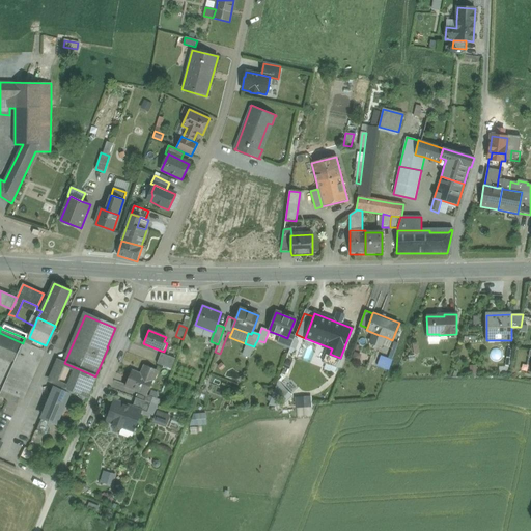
[(23,343),(0,333),(0,359),(12,365),(23,343)]
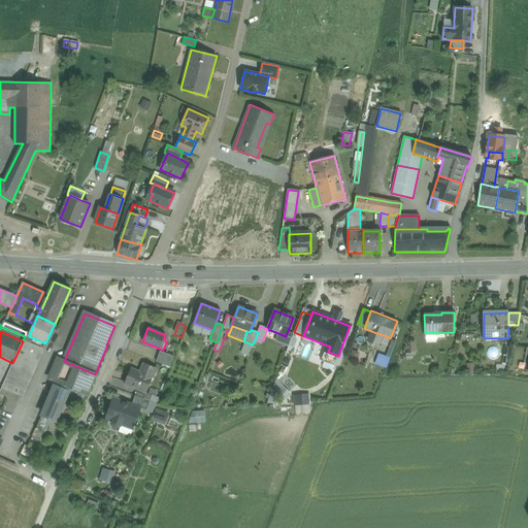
[(45,343),(29,336),(30,333),(27,332),(26,332),(25,336),(23,340),(42,349),(45,343)]
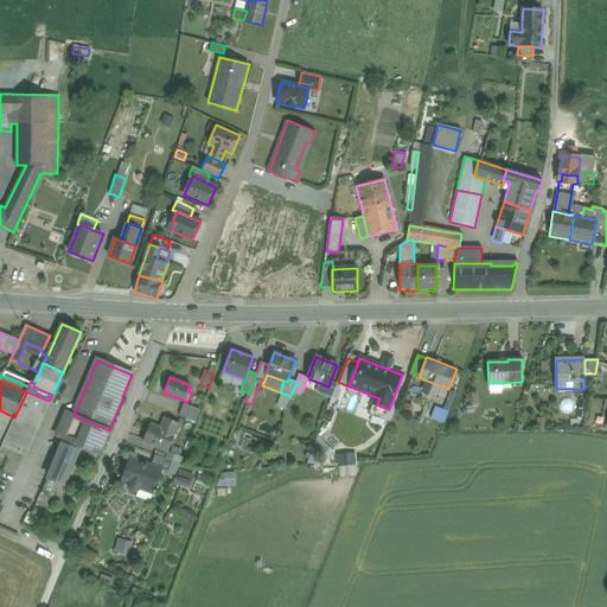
[(502,383),(502,382),(489,382),(489,384),(490,384),(490,391),(503,391),(502,384),(503,384),(503,383),(502,383)]
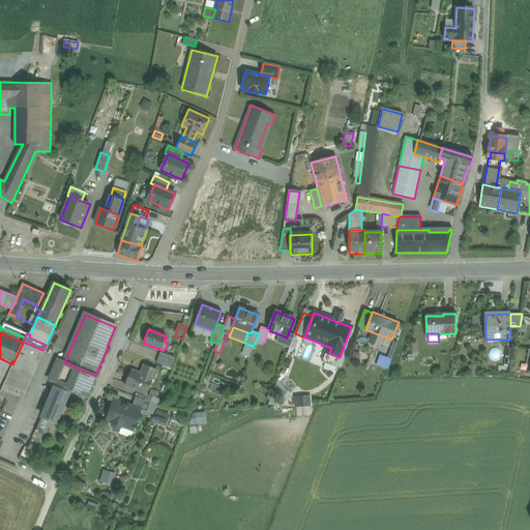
[(294,336),(288,334),(287,337),(280,334),(276,343),(290,348),(294,336)]
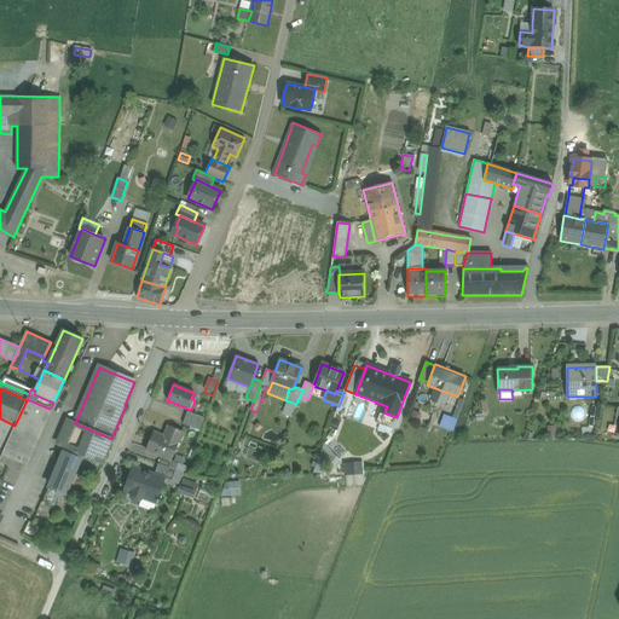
[(450,393),(441,391),(438,398),(446,400),(450,393)]
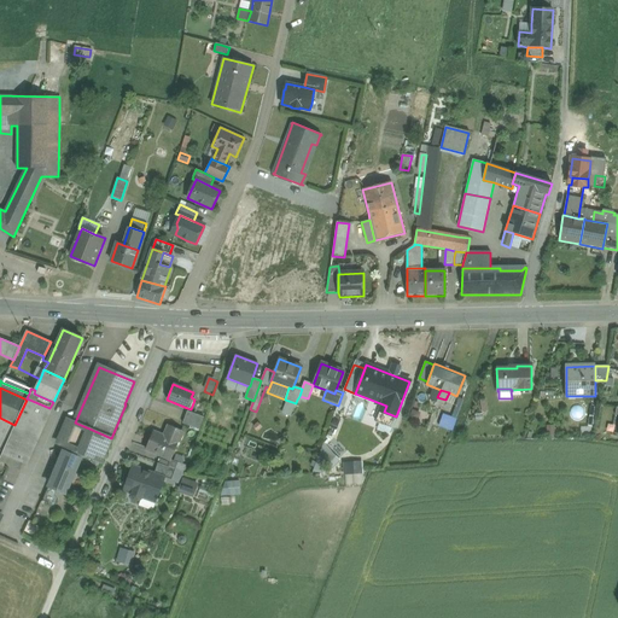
[(461,396),(452,420),(439,415),(435,427),(450,433),(455,421),(465,397),(461,396)]
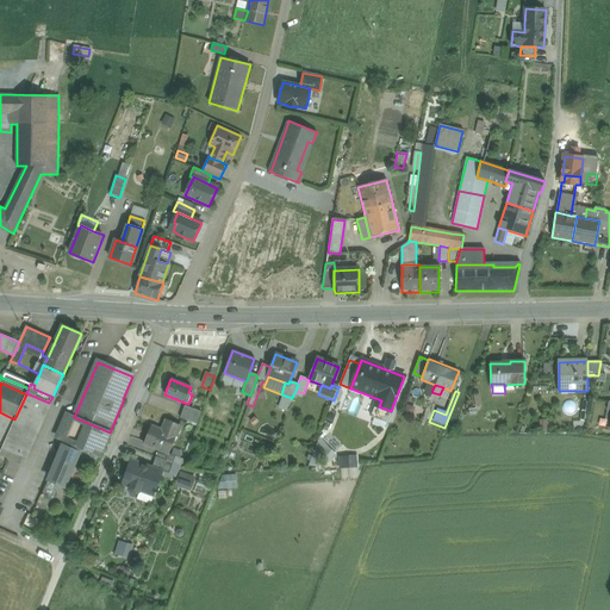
[(49,403),(26,393),(26,394),(14,419),(2,446),(23,455),(26,456),(50,404),(49,403)]
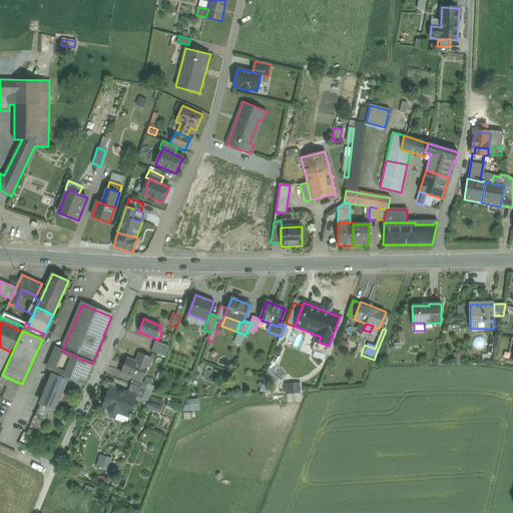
[(239,333),(235,345),(241,347),(245,335),(239,333)]
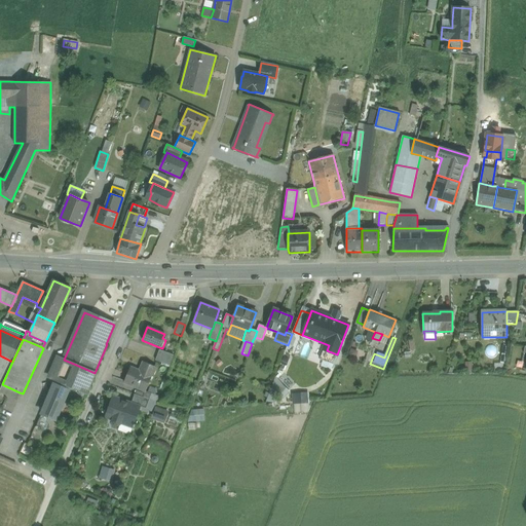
[(174,355),(159,350),(155,361),(171,366),(174,355)]
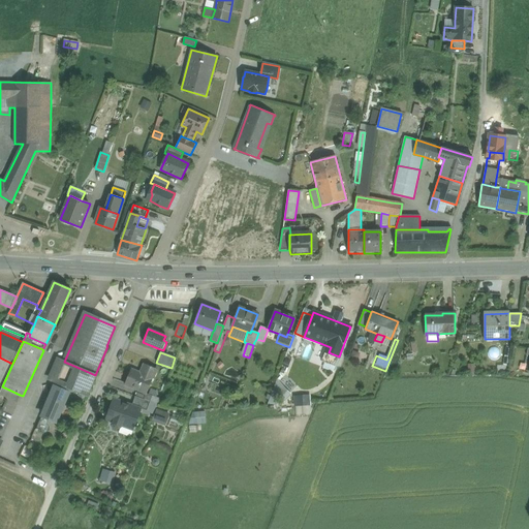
[(12,364),(0,358),(0,385),(2,386),(12,364)]
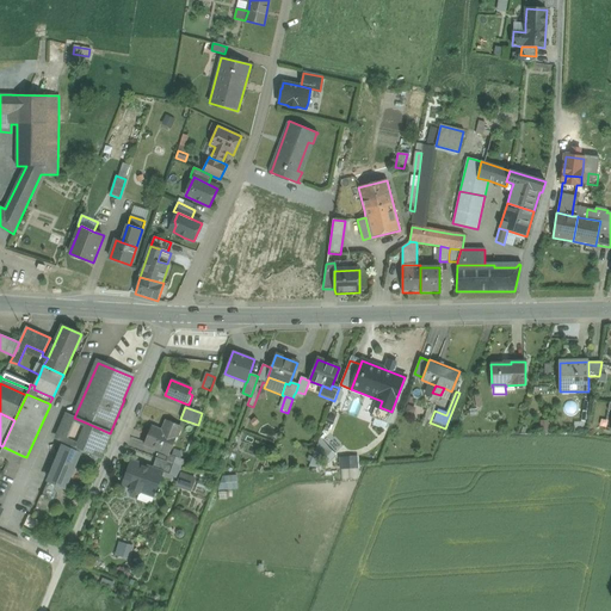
[(74,418),(67,415),(57,438),(78,446),(79,446),(88,424),(74,418)]
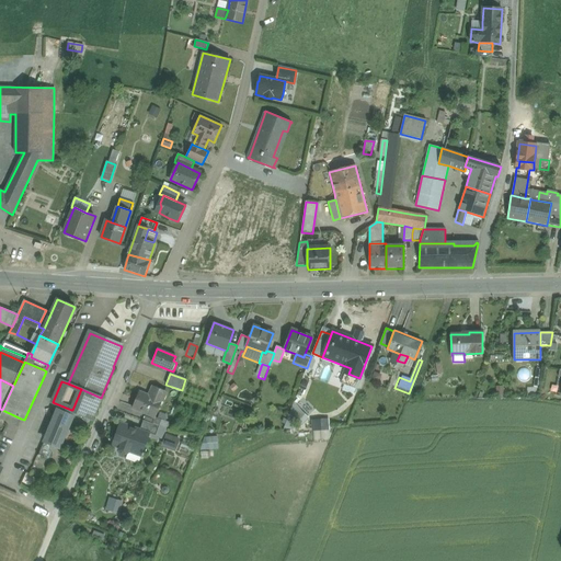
[(165,392),(152,387),(149,397),(138,392),(132,408),(156,418),(165,392)]
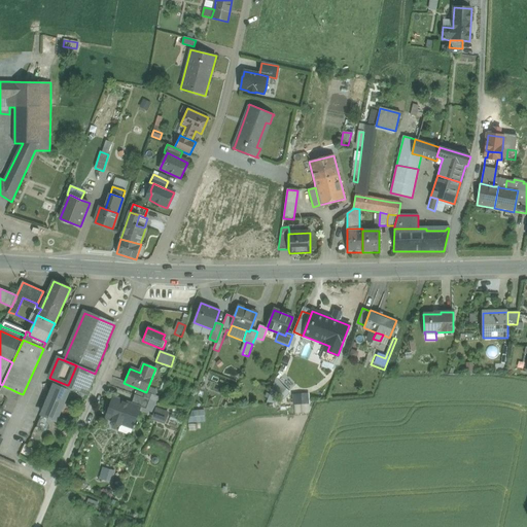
[(95,374),(76,365),(68,385),(76,389),(81,391),(84,393),(86,393),(95,374)]
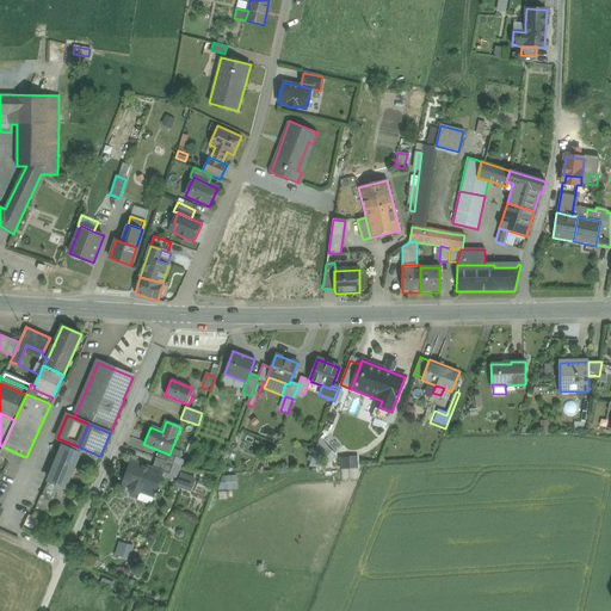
[(76,451),(62,445),(48,480),(60,485),(61,481),(67,483),(78,458),(80,454),(76,451)]
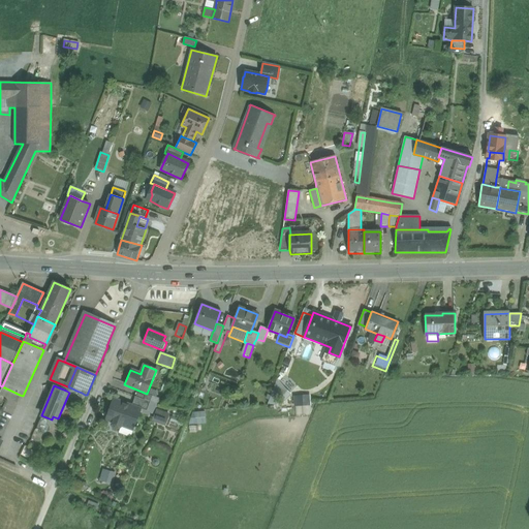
[(293,385),(286,393),(290,397),(298,391),(293,385)]
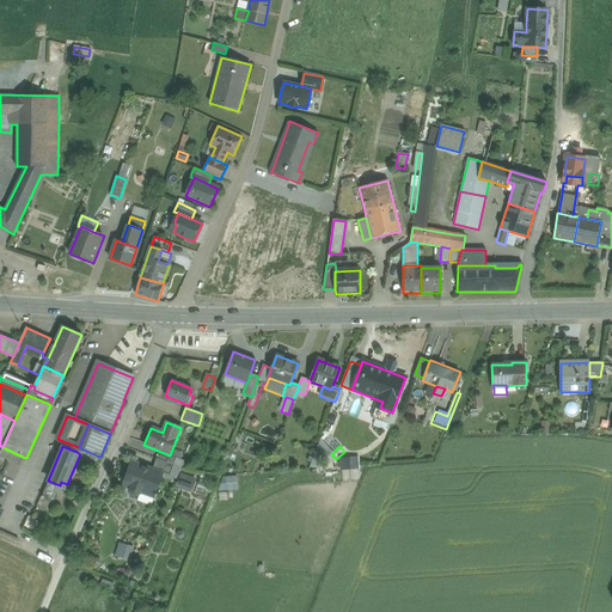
[(23,457),(2,447),(0,452),(0,456),(19,465),(23,457)]
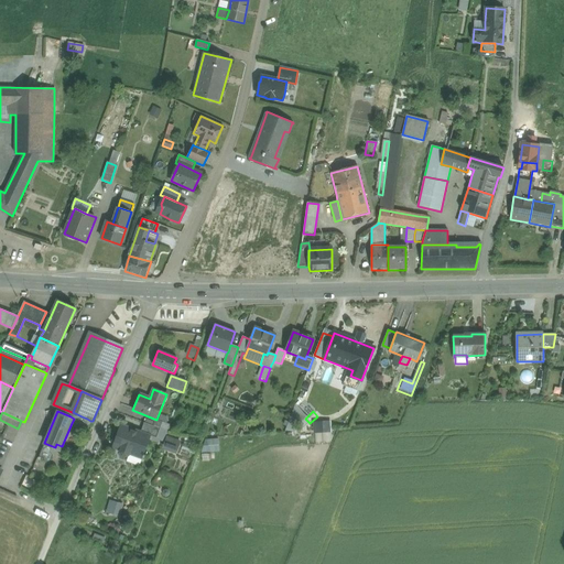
[(73,412),(72,412),(71,416),(74,419),(72,423),(73,423),(74,422),(76,416),(80,418),(82,418),(82,416),(73,412)]
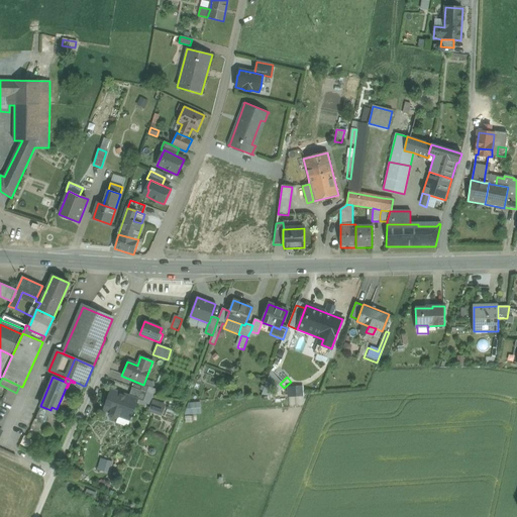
[(147,394),(153,396),(156,390),(143,385),(142,388),(140,391),(147,394)]
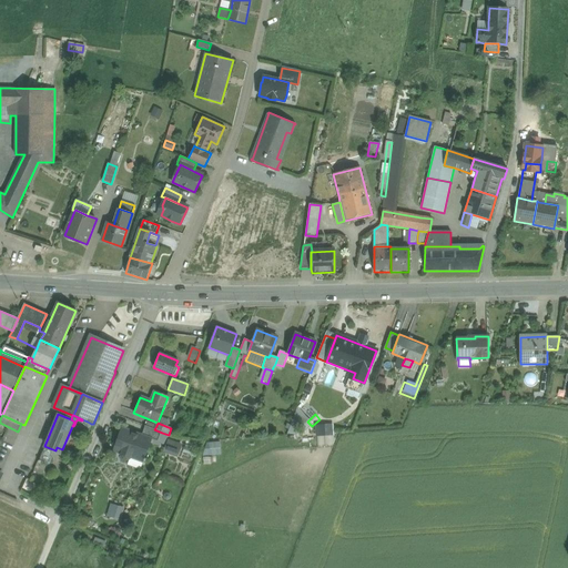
[(317,424),(317,443),(335,442),(335,424),(317,424)]
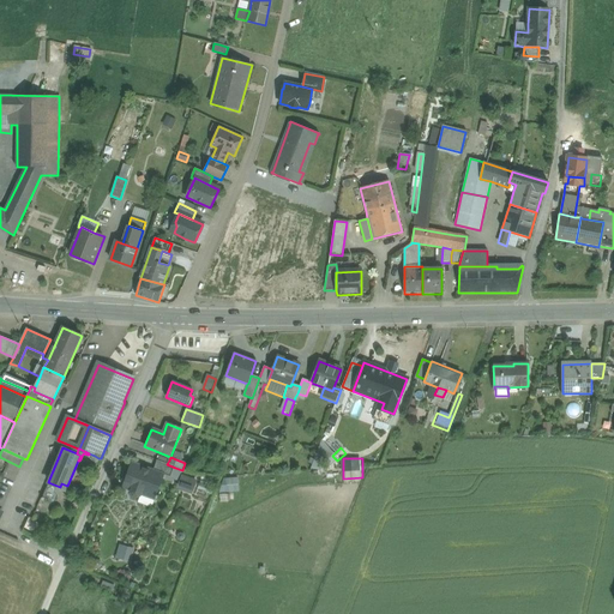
[(167,464),(157,461),(154,471),(163,476),(172,480),(172,479),(175,468),(167,464)]
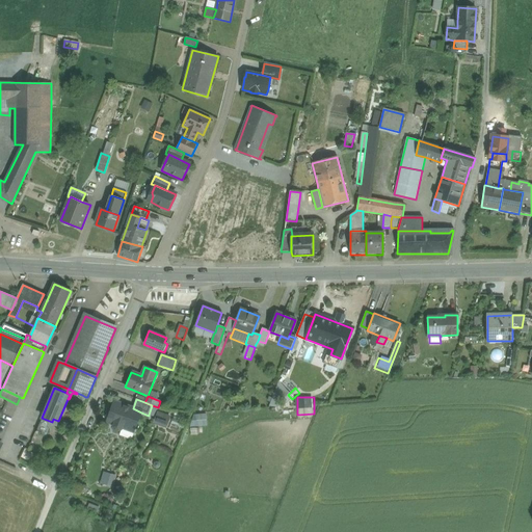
[(133,408),(114,402),(110,413),(113,414),(111,420),(113,421),(114,423),(113,427),(114,430),(118,431),(122,430),(123,427),(134,431),(136,431),(137,429),(135,429),(138,422),(136,421),(139,413),(141,413),(133,408)]
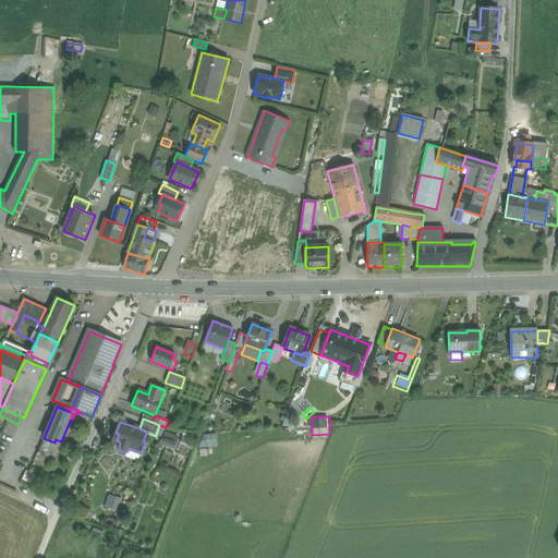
[(166,427),(159,425),(156,435),(162,437),(166,427)]
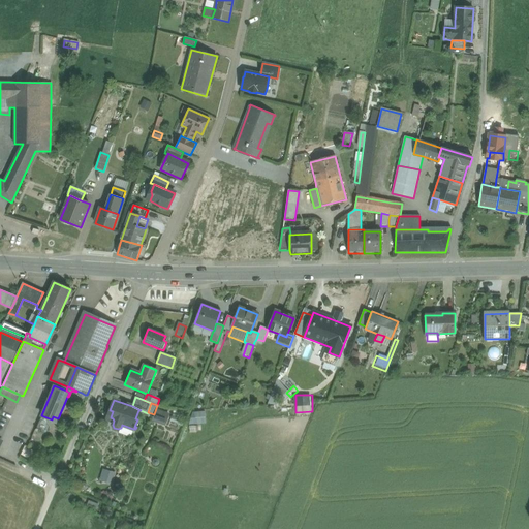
[(207,411),(192,411),(193,424),(207,424),(207,411)]
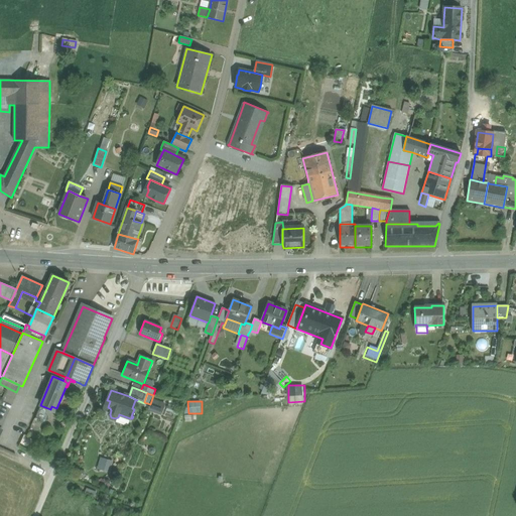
[(163,406),(154,402),(151,409),(161,413),(163,406)]
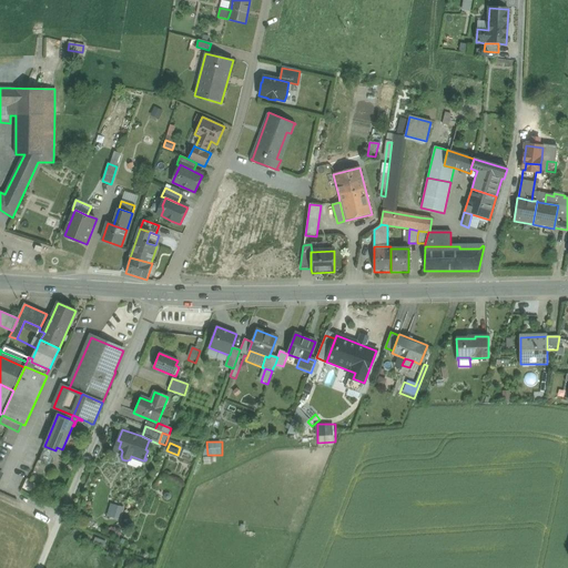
[(56,450),(44,446),(39,460),(41,462),(47,464),(51,463),(51,460),(56,450)]
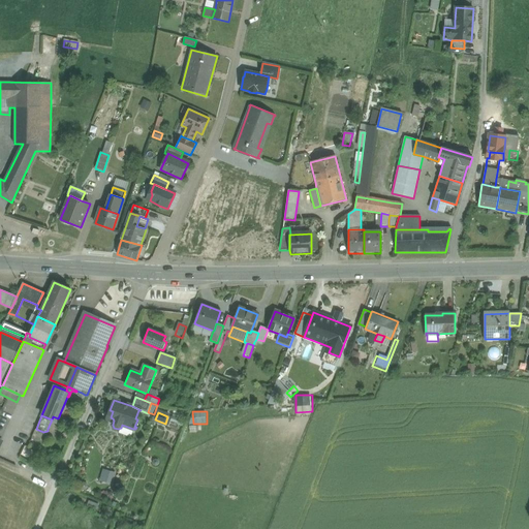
[(115,474),(103,471),(100,481),(106,484),(107,483),(113,484),(115,474)]
